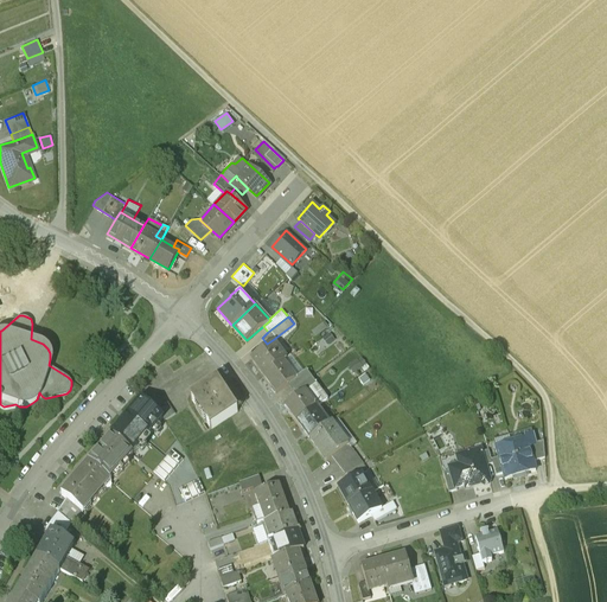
[(324,318),(313,326),(318,332),(328,324),(324,318)]
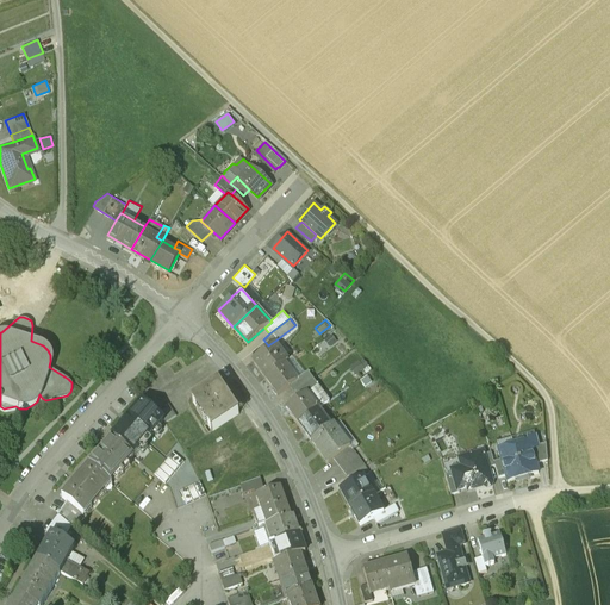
[(329,341),(337,337),(335,329),(327,332),(329,341)]
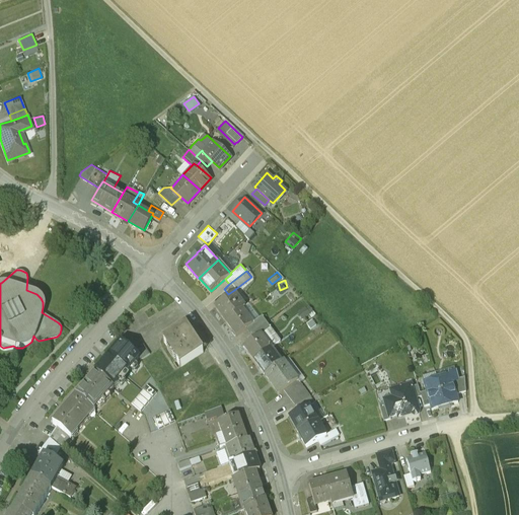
[(214,305),(225,319),(241,307),(245,304),(234,290),(228,294),(214,305)]
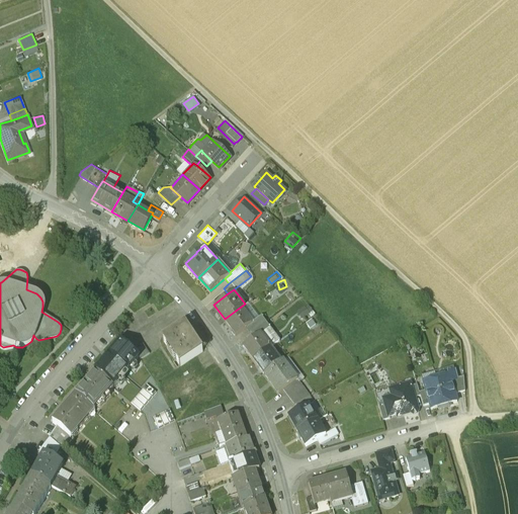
[(304,317),(316,312),(312,302),(299,307),(304,317)]
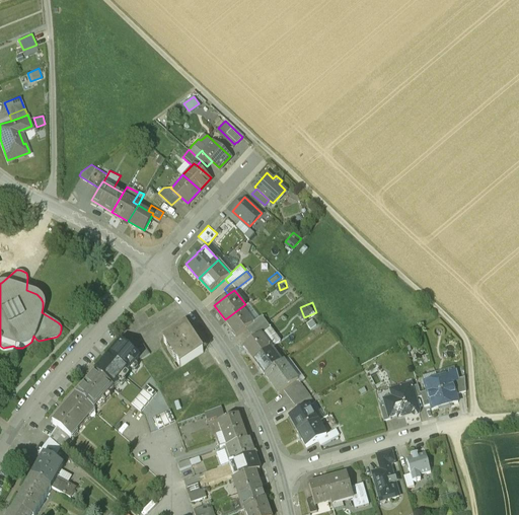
[(252,320),(241,307),(225,319),(236,334),(247,325),(248,324),(252,321),(252,320)]
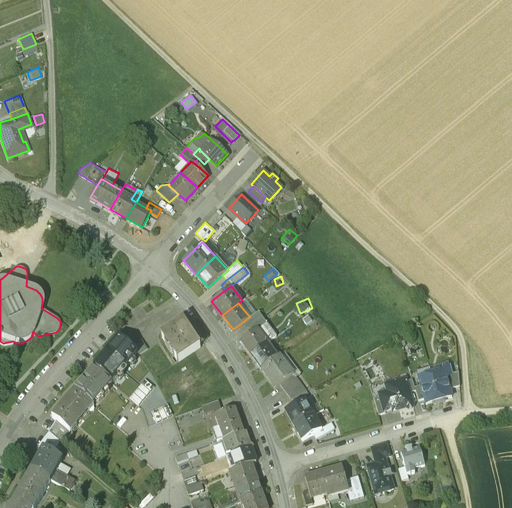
[(244,321),(248,326),(258,318),(263,314),(259,309),(249,316),(249,317),(245,320),(244,321)]
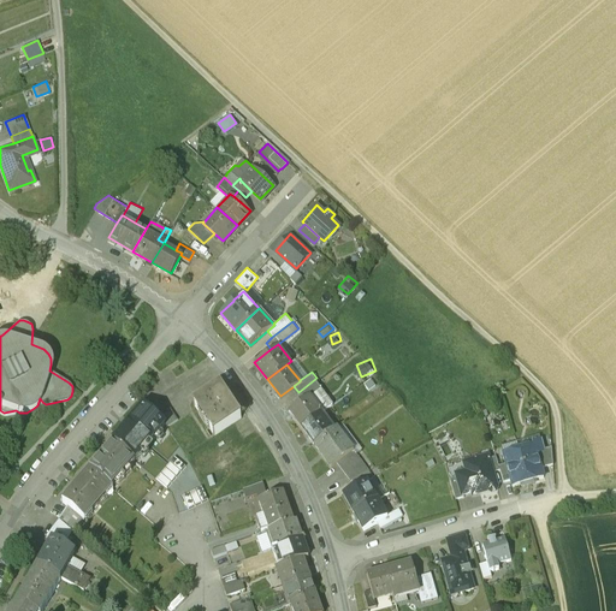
[(317,378),(311,383),(317,390),(309,396),(320,410),(333,401),(317,378)]
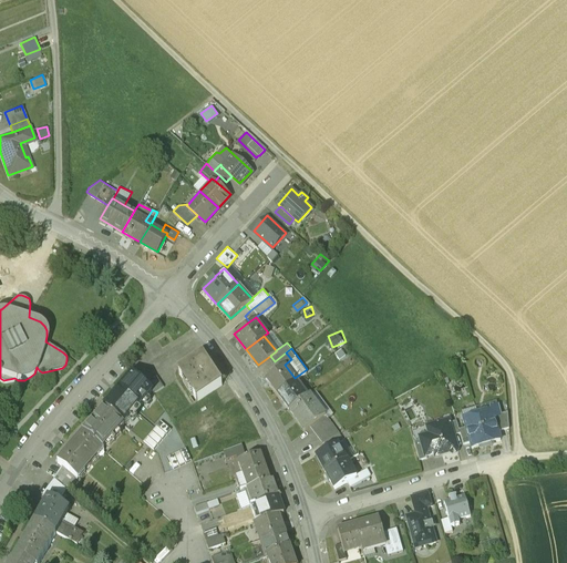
[(275,361),(279,367),(284,364),(285,365),(291,359),(286,352),(275,361)]
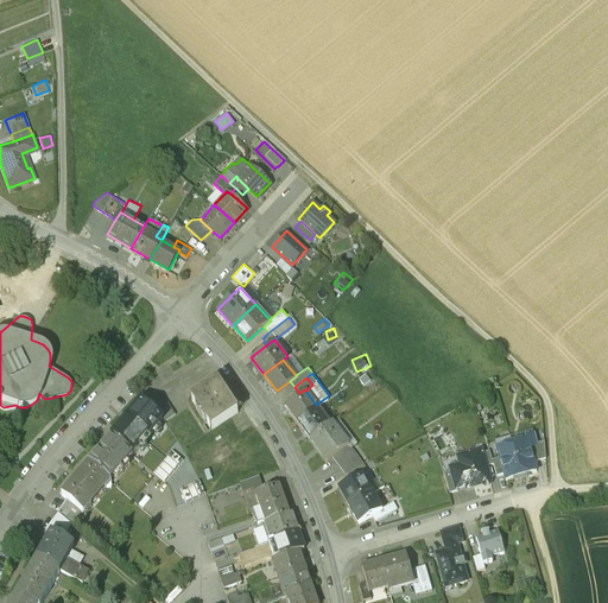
[(217,379),(191,397),(211,426),(238,408),(217,379)]
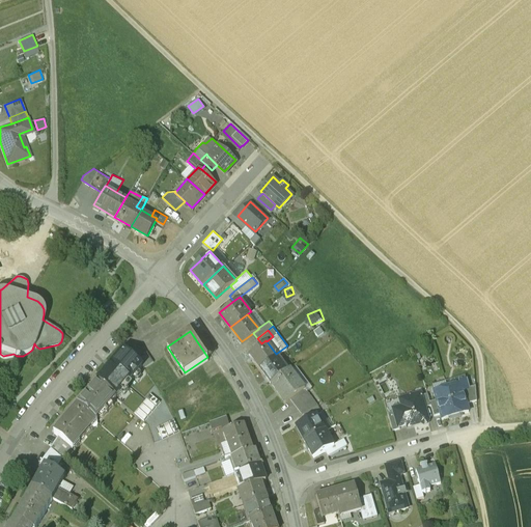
[(249,353),(259,366),(276,354),(267,341),(266,340),(261,343),(249,353)]
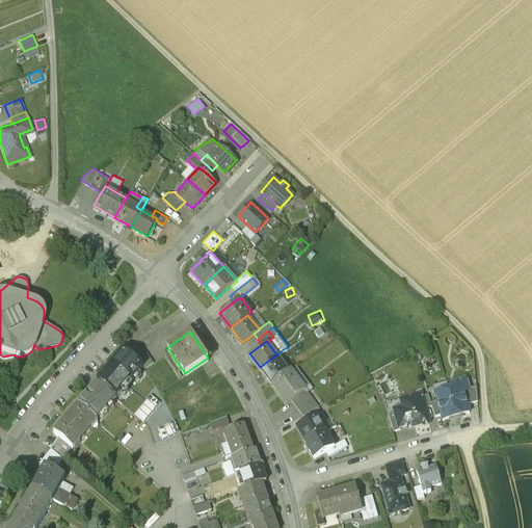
[(137,342),(125,349),(142,364),(143,367),(154,360),(147,350),(145,351),(141,346),(140,347),(137,342)]
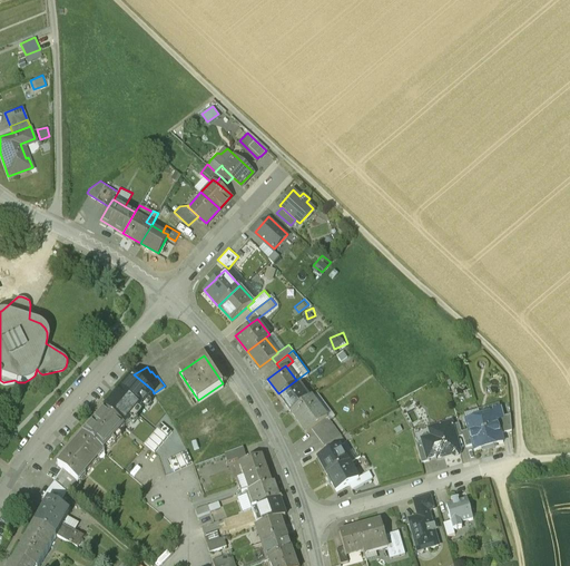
[(105,408),(125,425),(153,390),(134,374),(133,373),(105,408)]
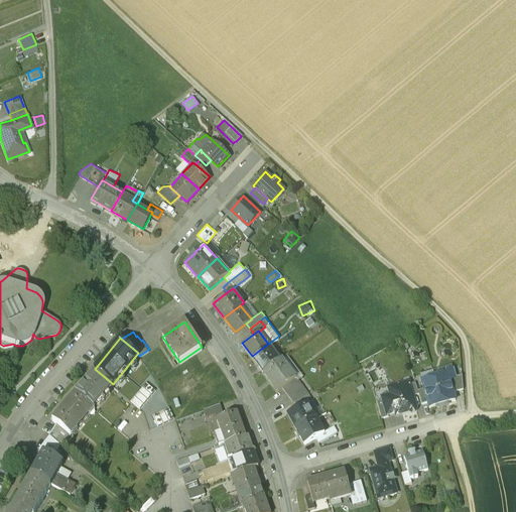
[(252,356),(263,370),(279,358),(268,344),(252,356)]
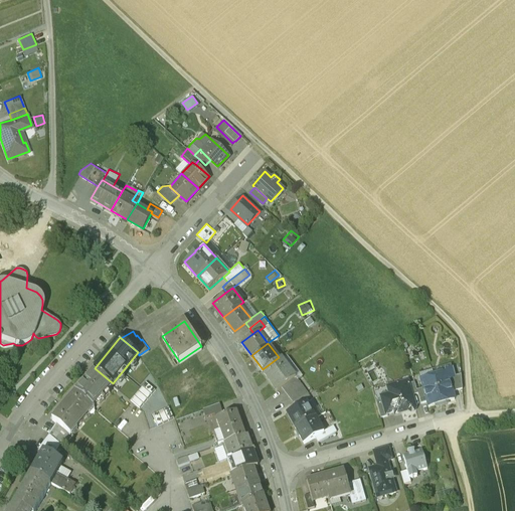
[(303,373),(287,351),(281,355),(298,377),(303,373)]
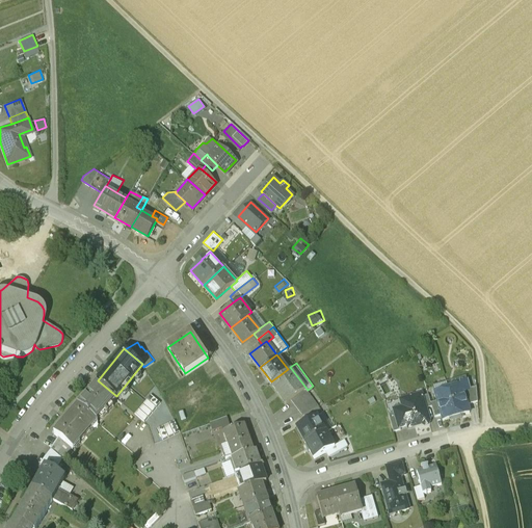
[(290,367),(288,369),(271,381),(283,396),(286,393),(301,381),(290,367)]
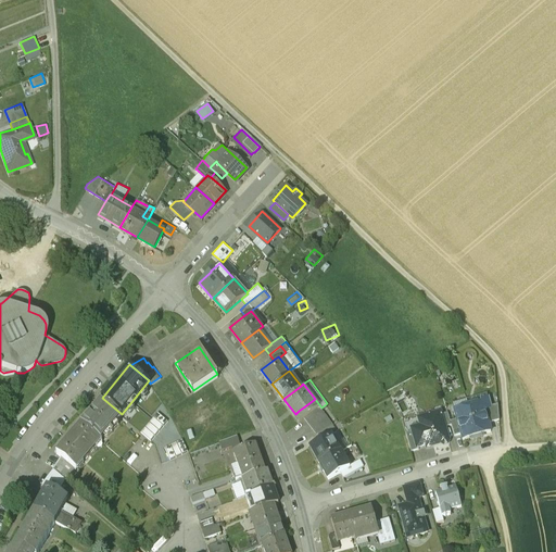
[(481,400),(468,404),(477,433),(491,429),(488,421),(484,408),(491,405),(491,404),(488,396),(480,398),(481,400)]
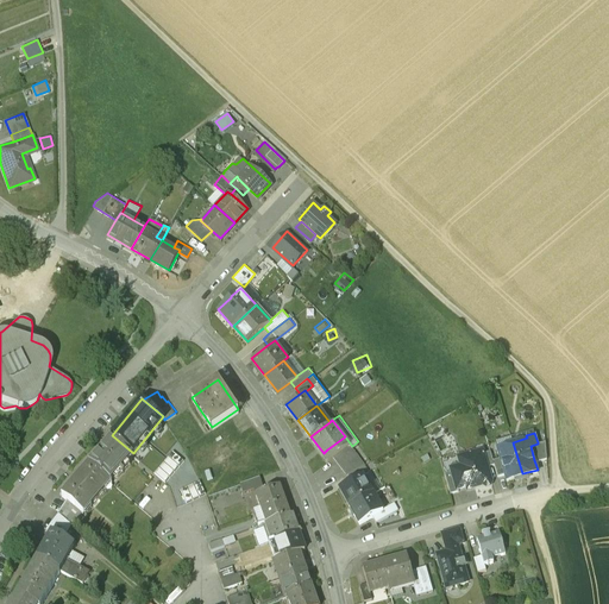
[(112,435),(89,461),(108,478),(110,479),(133,453),(112,435)]
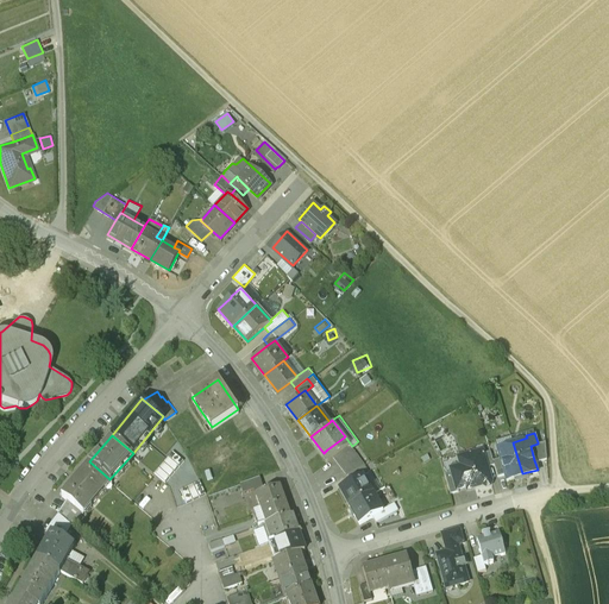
[(364,463),(345,436),(327,450),(345,473),(347,472),(364,463)]
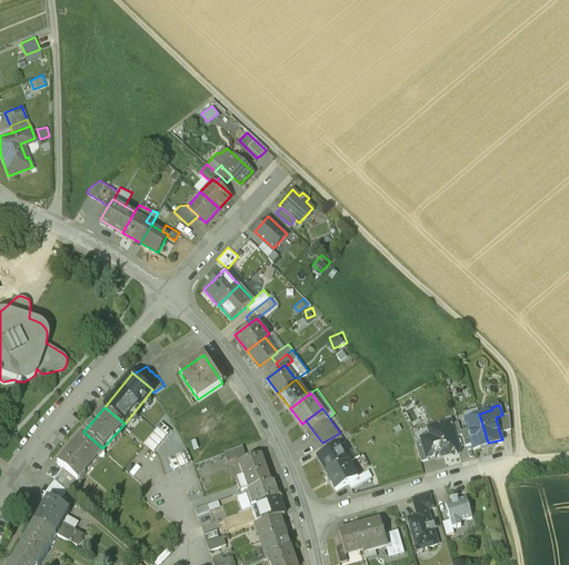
[(496,417),(499,430),(510,427),(509,412),(502,414),(502,415),(496,417)]
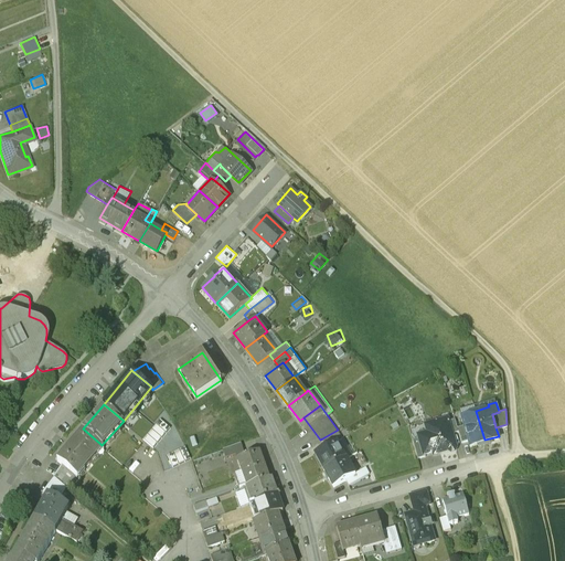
[(470,444),(484,440),(476,411),(461,415),(464,423),(468,438),(470,444)]
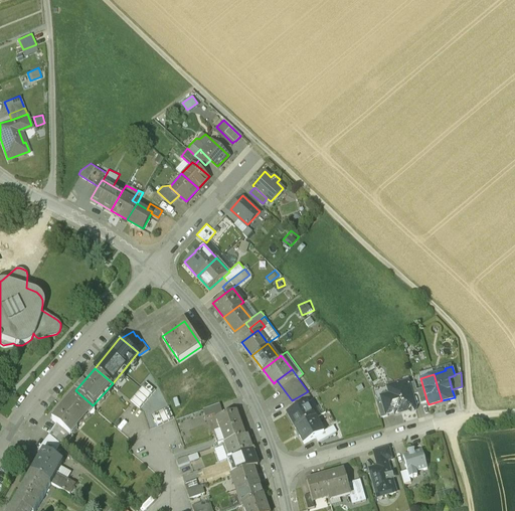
[(408,381),(407,378),(387,384),(389,391),(381,394),(381,397),(386,412),(387,411),(400,408),(400,409),(408,407),(410,409),(414,408),(415,405),(411,392),(408,381)]
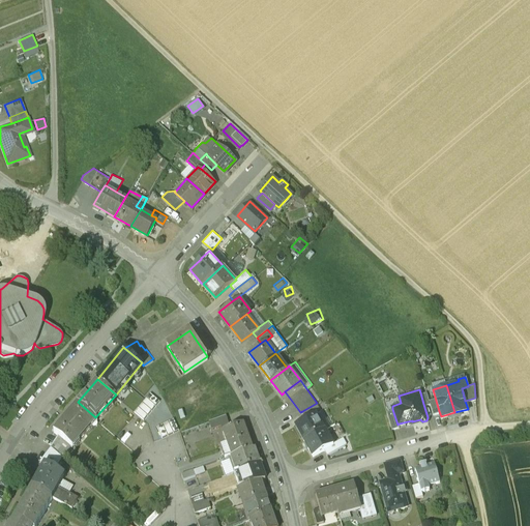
[(135,409),(143,417),(159,399),(150,390),(135,409)]
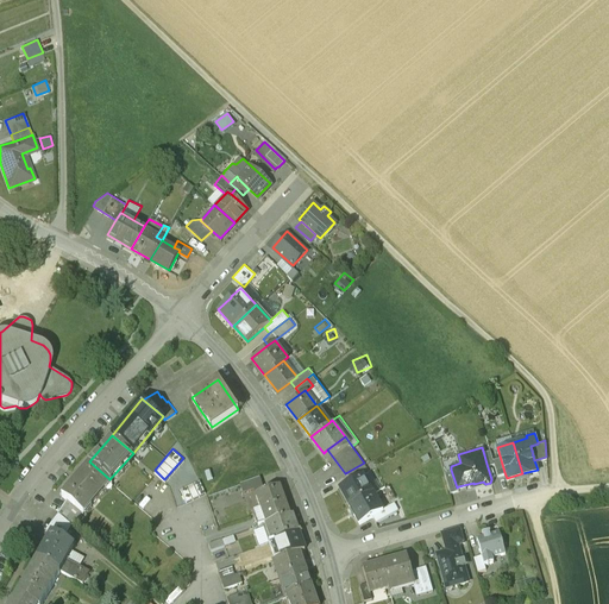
[(490,448),(483,451),(487,464),(494,463),(493,458),(490,448)]
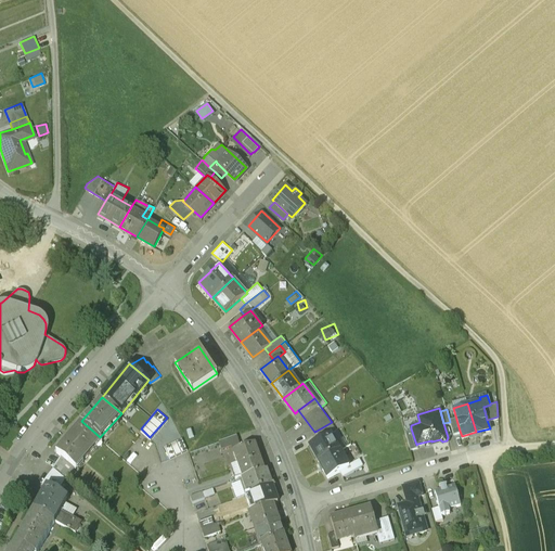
[(455,415),(449,418),(450,422),(453,433),(460,431),(455,415)]
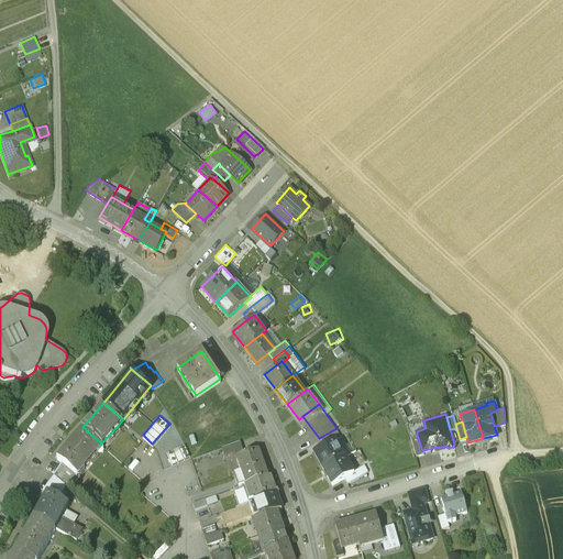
[(95,449),(100,442),(83,427),(57,457),(62,460),(76,472),(78,473),(76,471),(81,464),(84,467),(97,451),(95,449)]
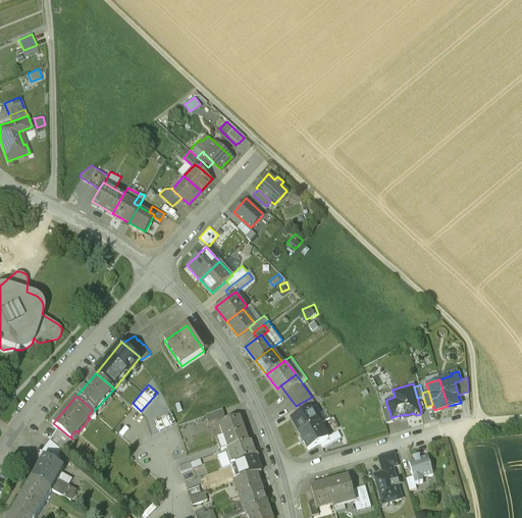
[(316,404),(312,397),(298,405),(301,411),(310,406),(310,407),(316,404)]
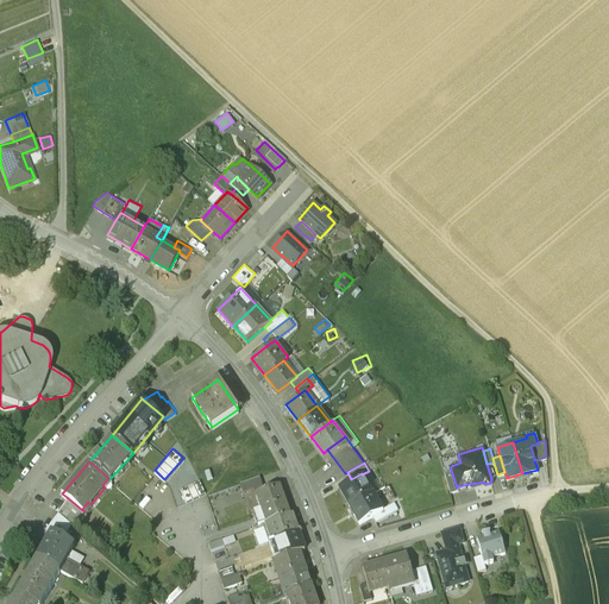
[(457,488),(451,470),(445,471),(450,491),(458,489),(458,486),(457,488)]
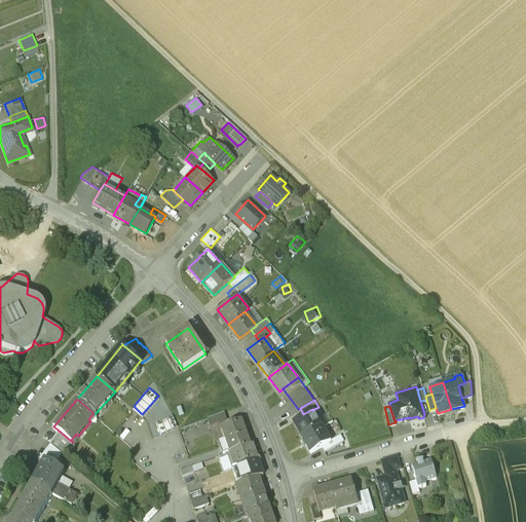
[(293,420),(302,436),(321,424),(312,410),(312,409),(303,414),(293,420)]
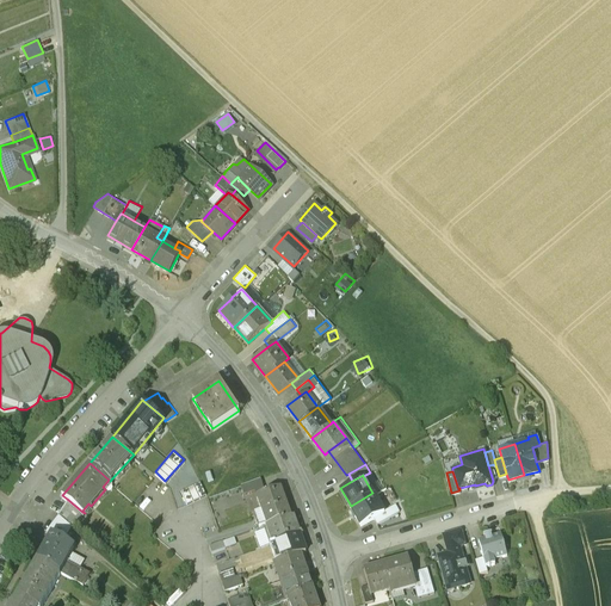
[(254,488),(257,494),(265,490),(260,476),(240,482),(244,493),(254,488)]
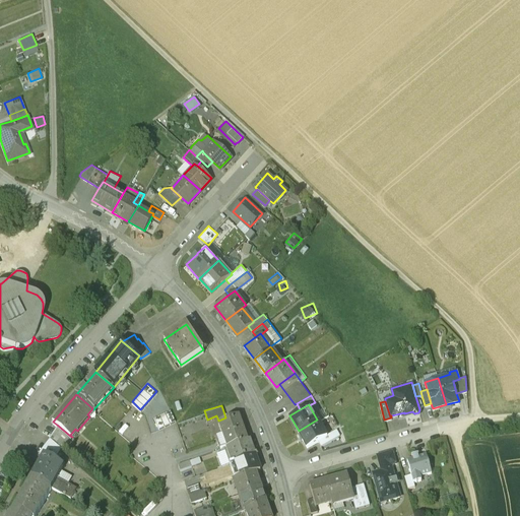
[(158,427),(176,420),(170,408),(153,416),(158,427)]
